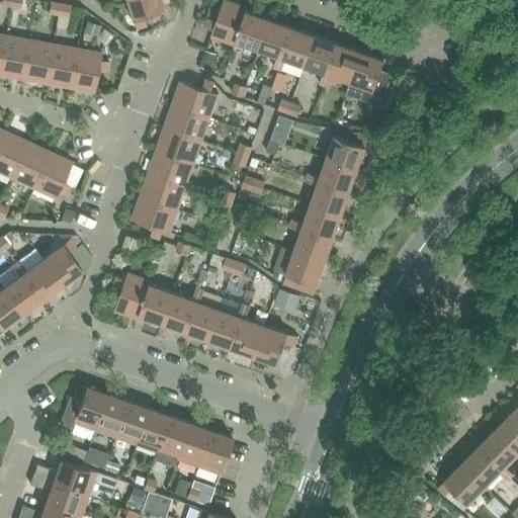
[(160,0),(125,0),(133,19),(143,16),(163,9),(160,0)]
